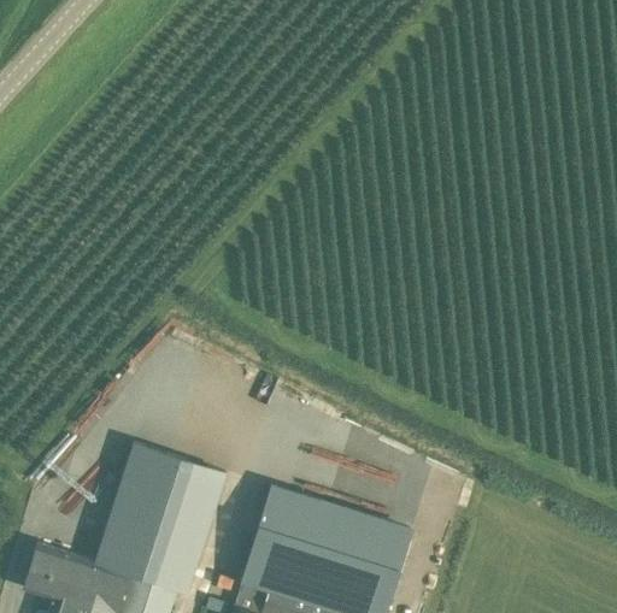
[(133,443),(94,563),(129,573),(116,612),(168,612),(176,590),(192,576),(225,473),(133,443)]
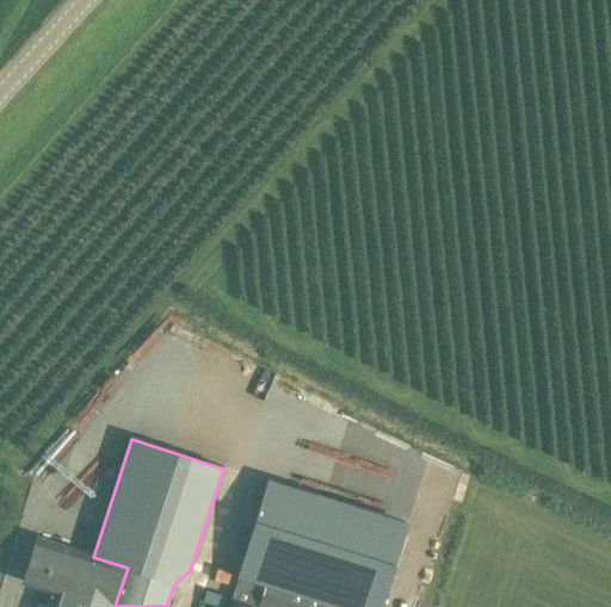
[(308,490),(333,502),(339,488),(314,477),(308,490)]
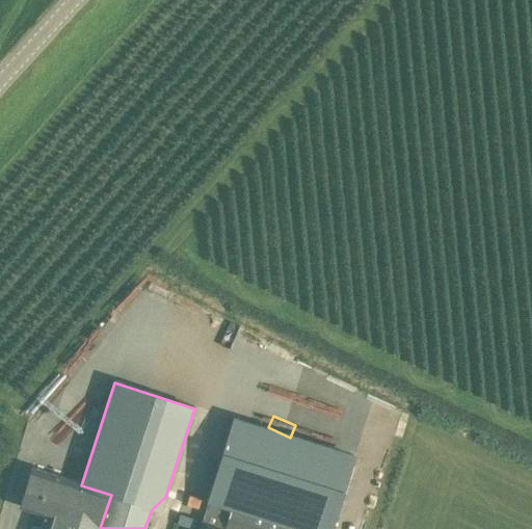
[(234,423),(209,502),(296,528),(330,528),(352,459),(234,423)]
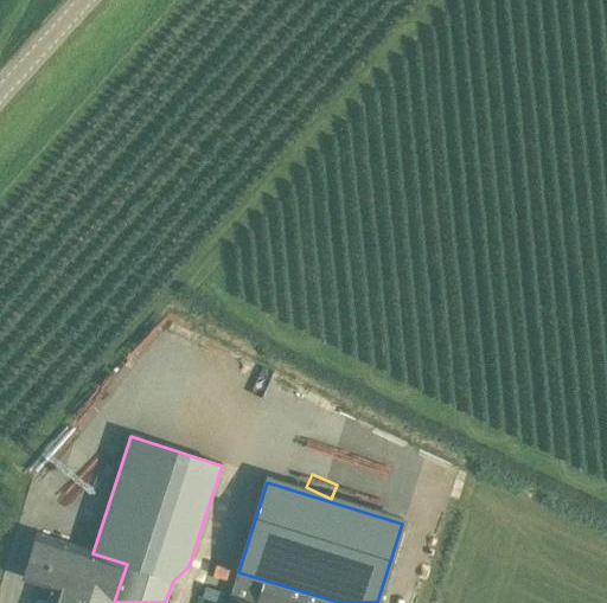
[(36,536),(21,581),(62,594),(58,602),(114,602),(127,564),(93,553),(36,536)]
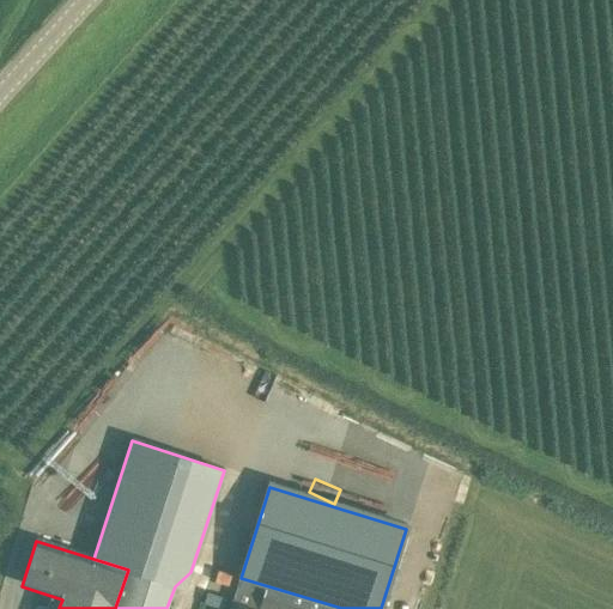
[(341,608),(241,578),(230,608),(341,608)]
